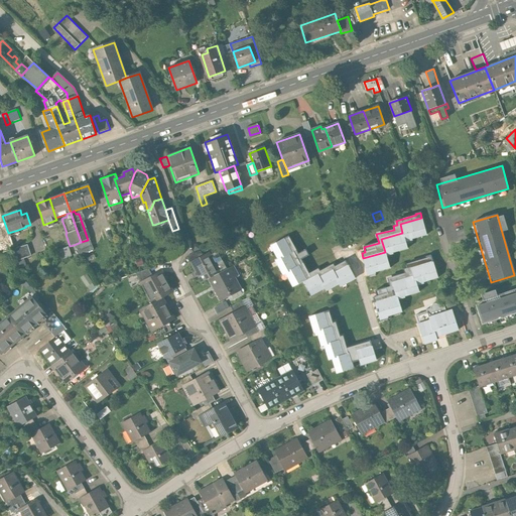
[(400,224),(402,233),(405,242),(412,240),(411,239),(426,235),(421,218),(400,224)]
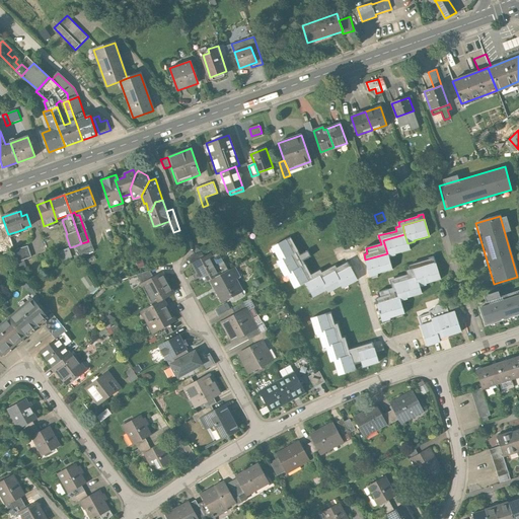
[(409,249),(408,243),(404,234),(383,240),(387,253),(388,257),(395,255),(395,253),(409,249)]
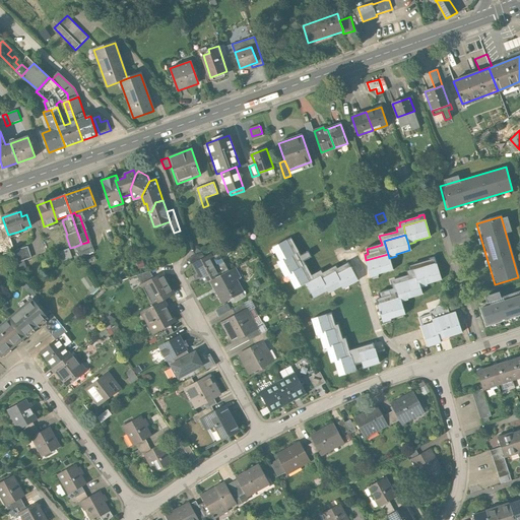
[(300,257),(290,240),(272,250),(279,263),(277,264),(284,277),(287,276),(295,289),(306,283),(314,299),(327,291),(329,295),(342,286),(343,289),(358,281),(347,263),(337,269),(335,267),(322,274),(320,271),(311,276),(303,262),(311,258),(308,253),(300,257)]
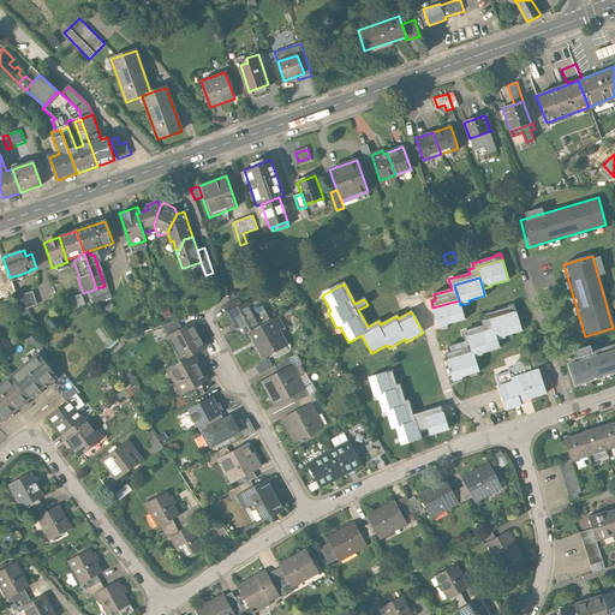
[(96,288),(88,292),(96,304),(109,298),(105,286),(96,288)]
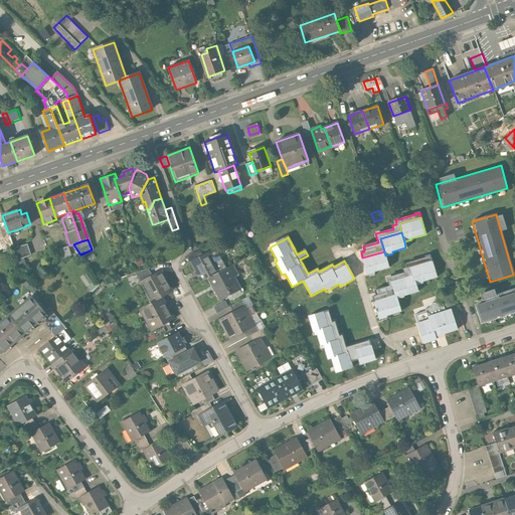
[(25,244),(13,248),(17,261),(23,259),(29,256),(25,244)]
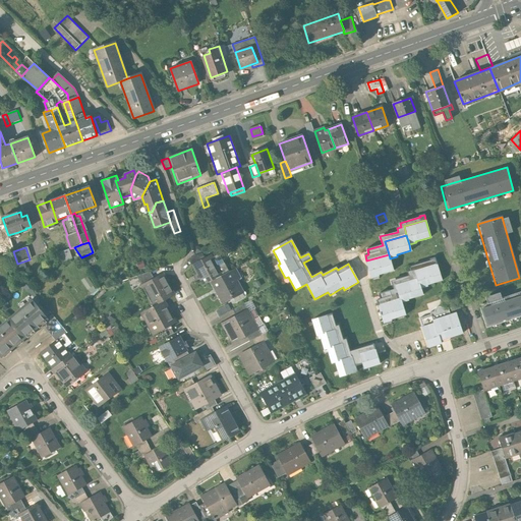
[(57,253),(61,263),(72,259),(68,249),(57,253)]
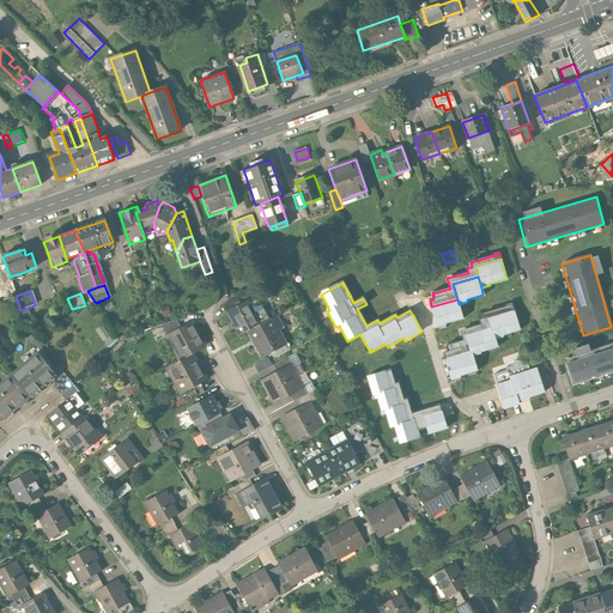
[(224,305),(226,311),(240,304),(237,298),(224,305)]
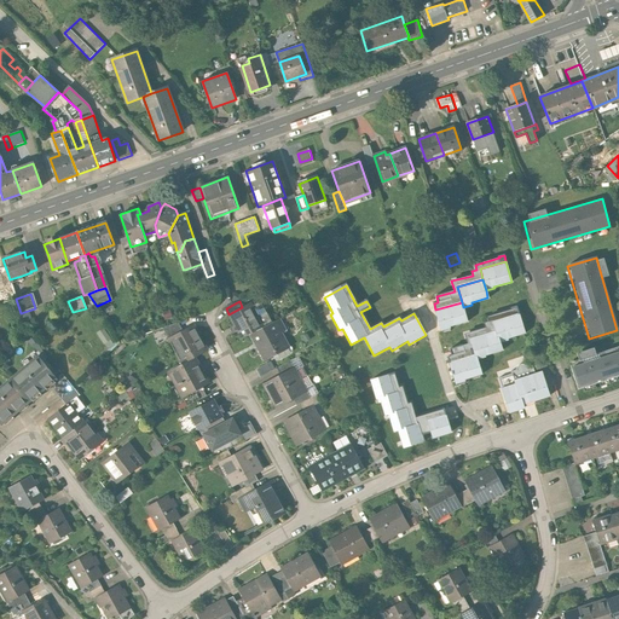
[(467,322),(463,307),(462,302),(435,310),(441,331),(451,329),(450,327),(467,322)]
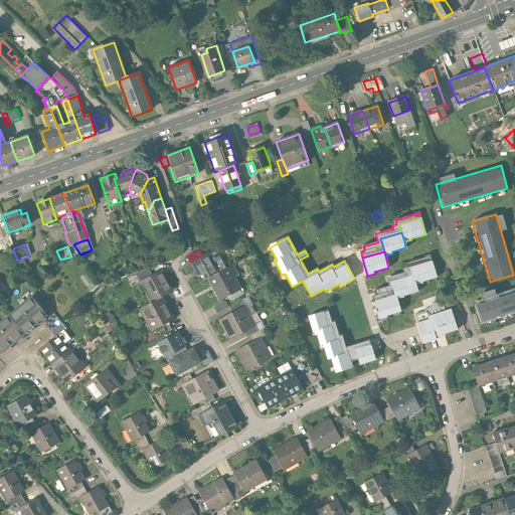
[(208,252),(201,255),(190,262),(200,282),(209,277),(218,272),(208,252)]
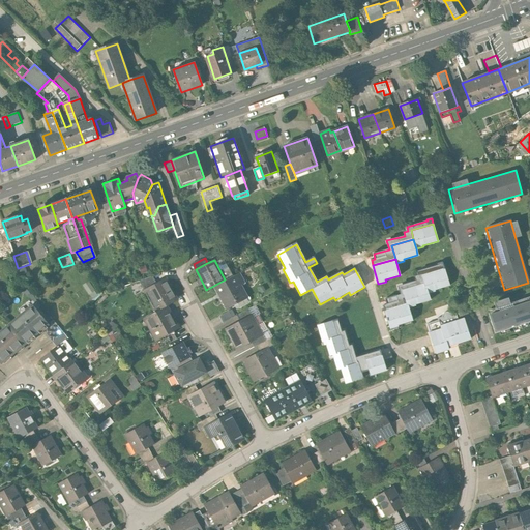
[(383,306),(384,310),(407,302),(404,291),(425,284),(422,275),(444,269),(442,263),(438,265),(439,265),(418,272),(419,275),(415,277),(416,281),(399,287),(401,295),(396,296),(399,301),(387,305),(383,306)]
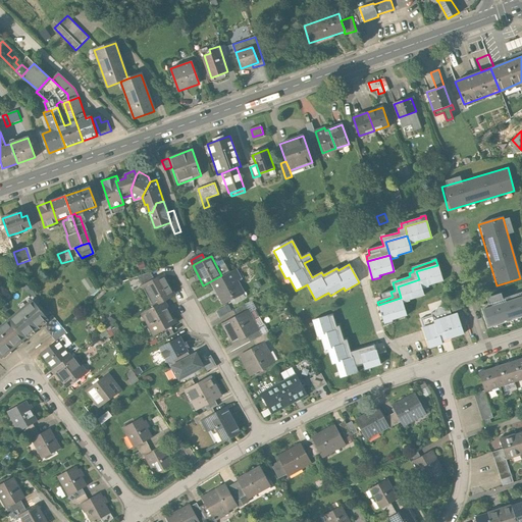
[(145,267),(143,261),(137,263),(139,269),(145,267)]
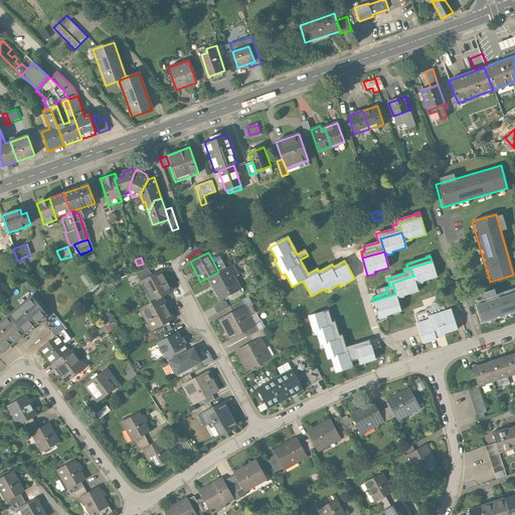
[(23,259),(17,261),(21,270),(26,269),(23,259)]
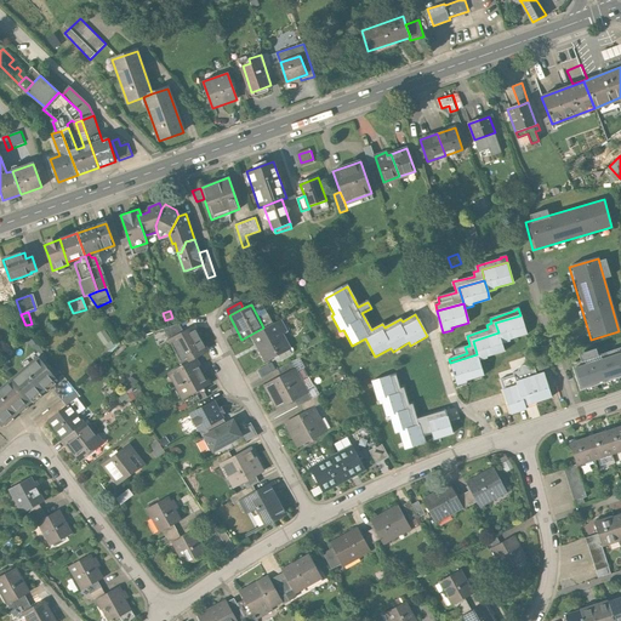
[(495,323),(499,332),(502,345),(510,342),(508,340),(527,335),(520,315),(495,323)]
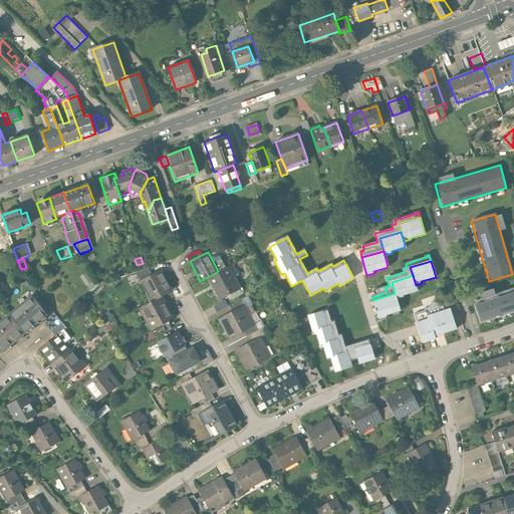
[(237,273),(232,264),(218,271),(209,276),(221,299),(241,288),(234,275),(237,273)]
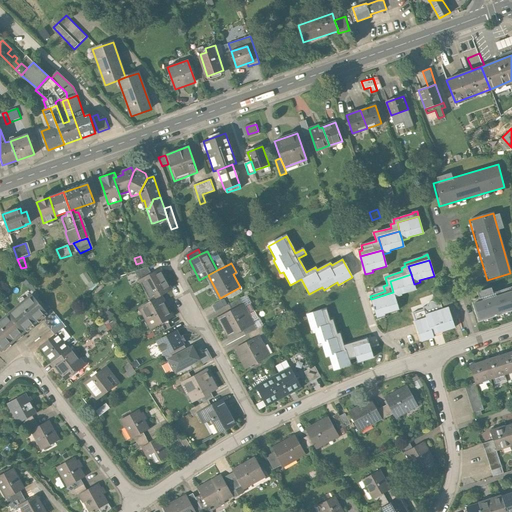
[(148,267),(134,271),(139,280),(140,279),(151,273),(148,267)]
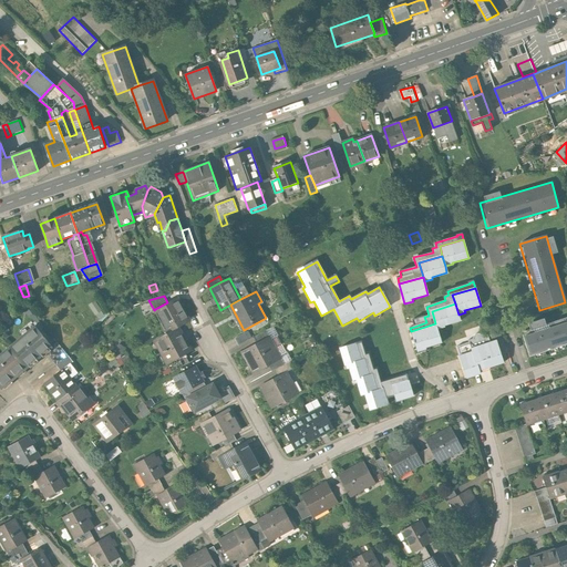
[(189,321),(177,298),(167,302),(155,309),(167,332),(178,327),(189,321)]
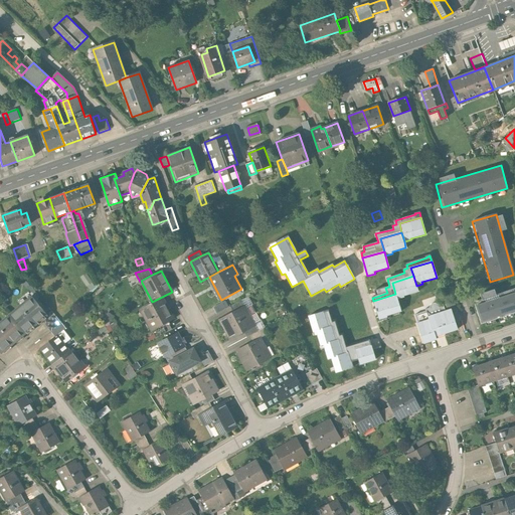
[(418,292),(416,286),(413,276),(392,283),(395,294),(397,300),(403,298),(403,296),(418,292)]
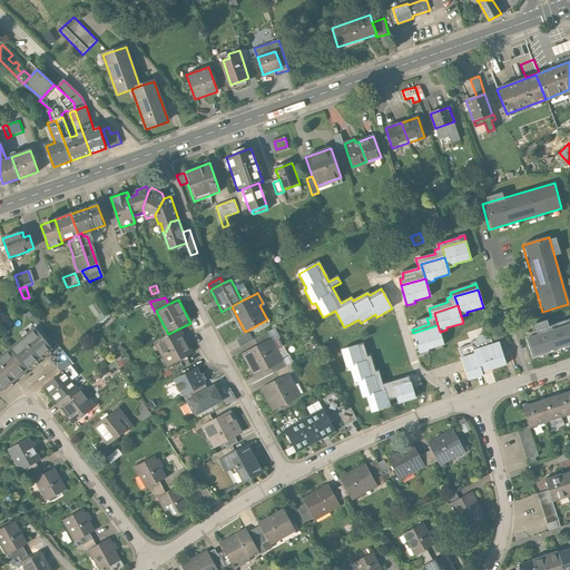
[(569,345),(569,317),(522,334),(530,360),(569,345)]
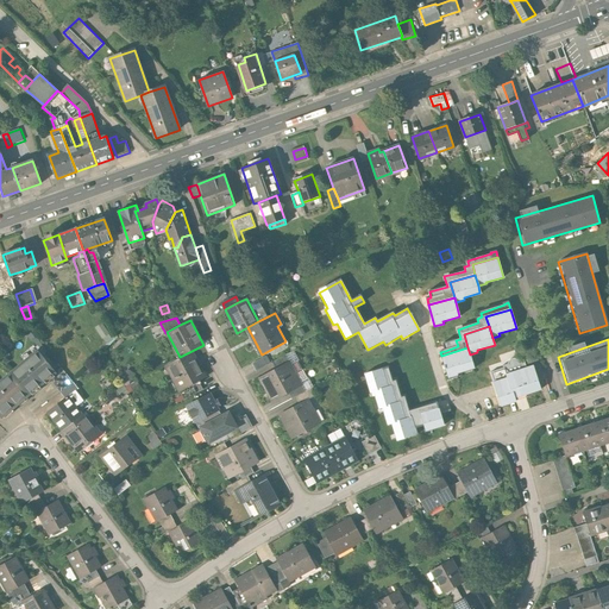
[(443,344),(445,351),(458,346),(456,340),(443,344)]
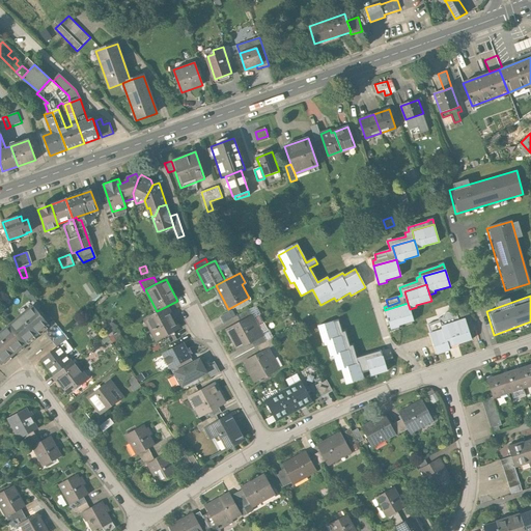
[(414,322),(410,309),(408,303),(385,310),(392,330),(398,328),(398,327),(414,322)]
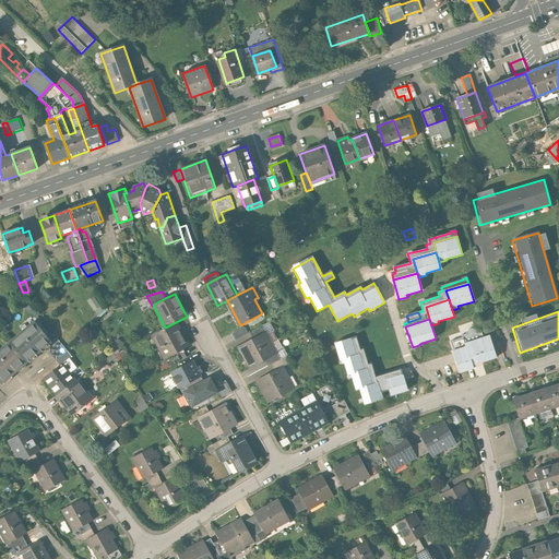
[(48,339),(35,322),(10,343),(26,363),(45,347),(51,342),(48,339)]
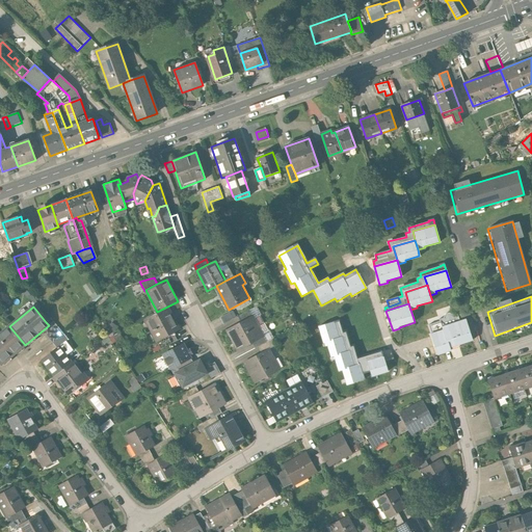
[(167,307),(157,312),(144,319),(157,341),(179,329),(167,307)]
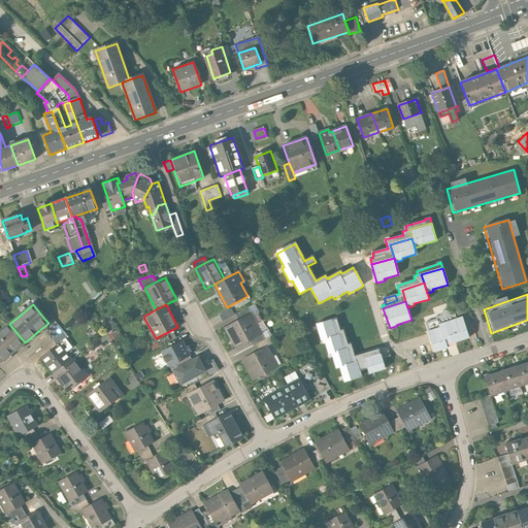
[(219,316),(222,322),(234,315),(231,308),(219,316)]
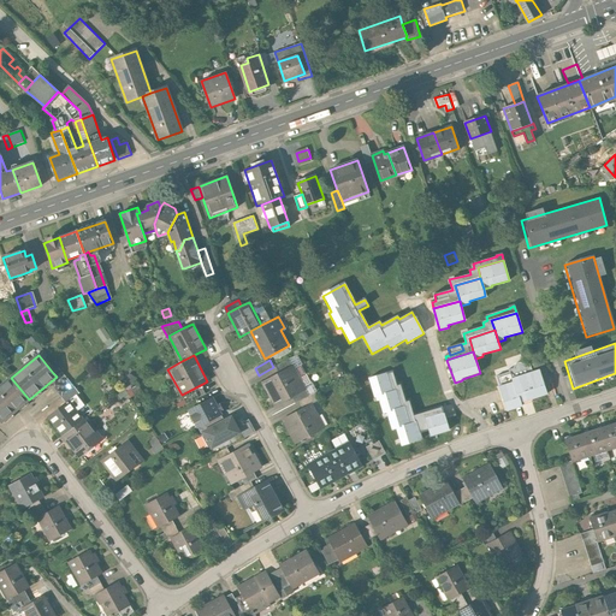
[(276,406),(291,397),(306,390),(294,367),(264,383),(276,406)]
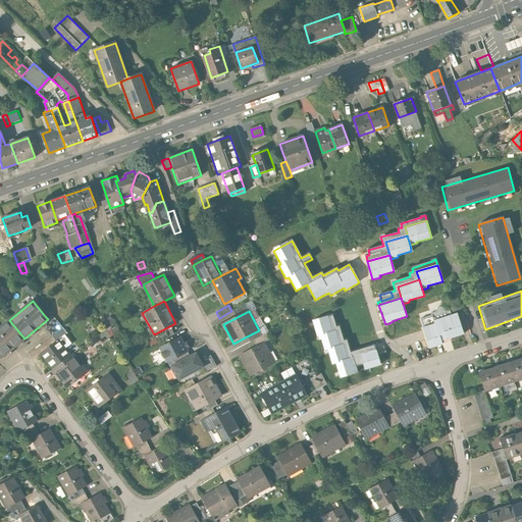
[(50,313),(45,316),(48,319),(42,324),(52,336),(63,328),(50,313)]
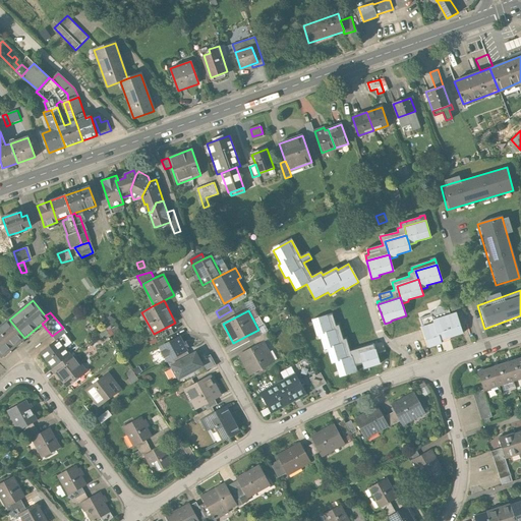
[(456,314),(455,312),(432,320),(435,324),(422,328),(428,347),(441,343),(440,340),(462,333),(460,327),(456,314)]
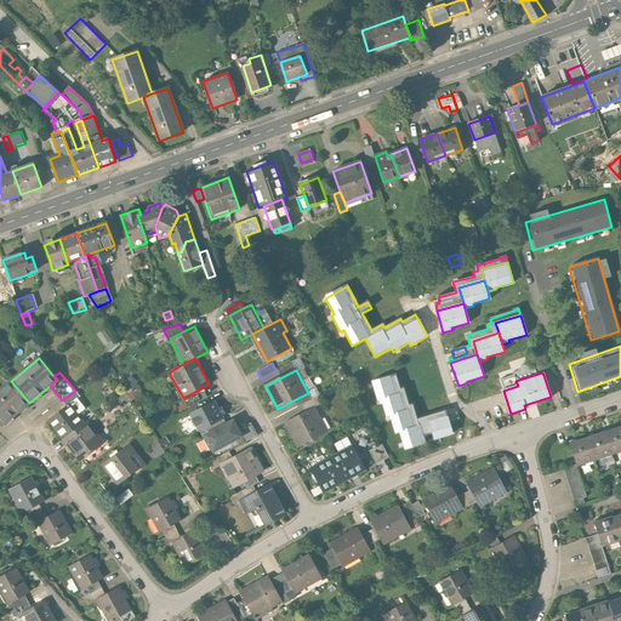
[(548,389),(554,387),(550,372),(543,375),(548,389)]
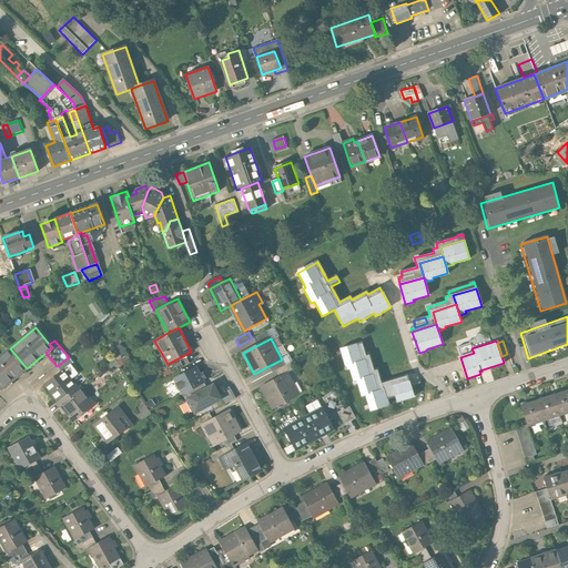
[(414,398),(408,377),(382,384),(378,371),(374,372),(369,355),(366,356),(363,344),(341,351),(346,366),(350,365),(354,382),(357,381),(363,396),(366,395),(371,412),(388,406),(386,401),(396,397),(398,403),(414,398)]
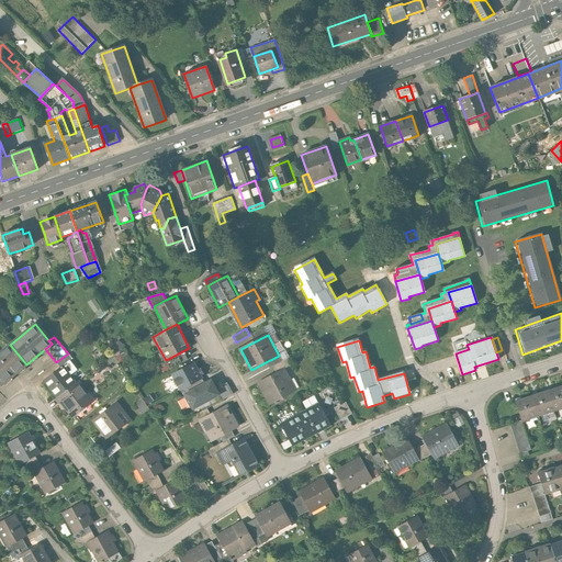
[(26,364),(10,345),(0,352),(0,384),(1,385),(26,364)]
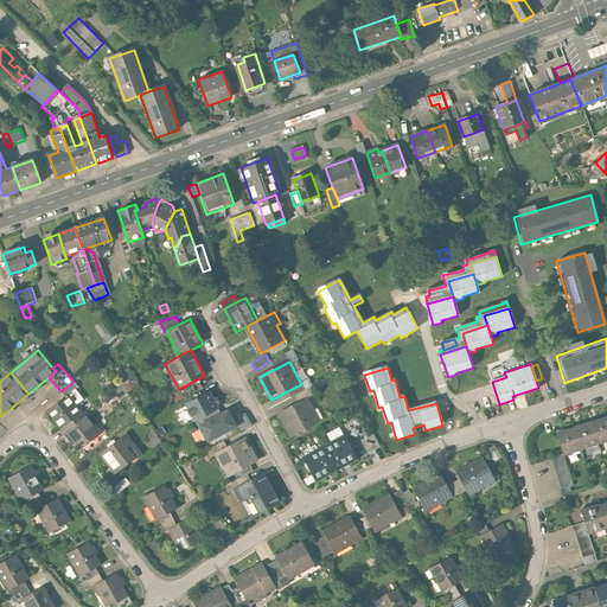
[(74,382),(61,391),(65,397),(76,390),(78,389),(74,382)]
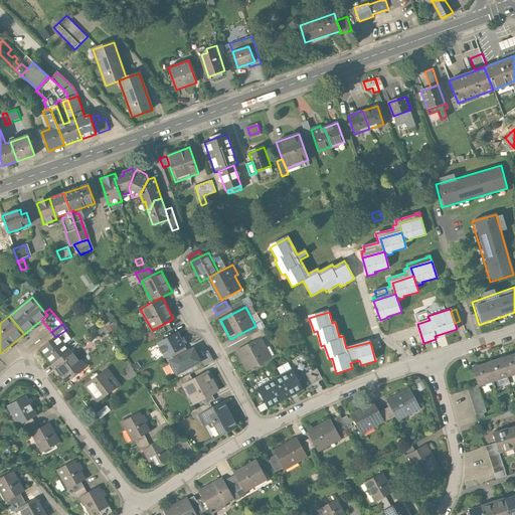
[(157,337),(159,342),(174,334),(169,324),(147,335),(150,340),(157,337)]
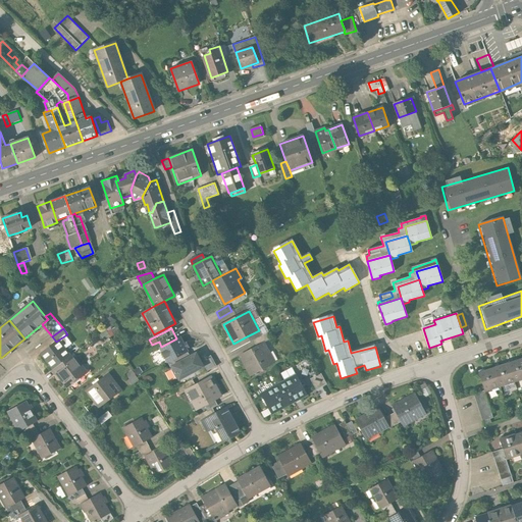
[(262,334),(259,330),(247,336),(250,342),(253,340),(262,334)]
